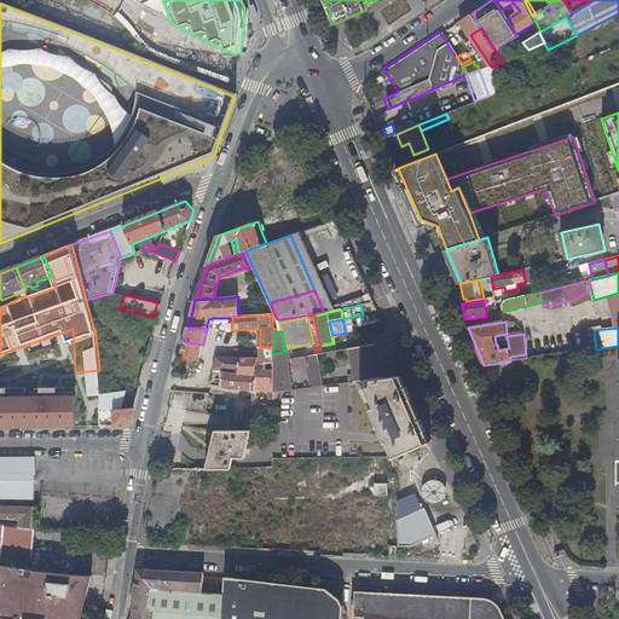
[(183,353),(200,358),(203,345),(185,342),(183,353)]
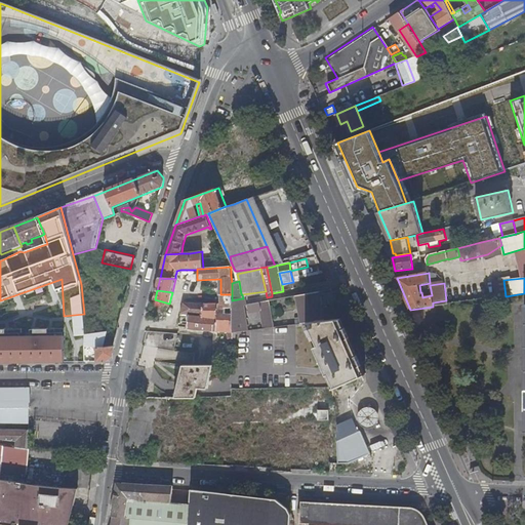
[(297,296),(301,324),(305,324),(324,321),(319,292),(297,296)]
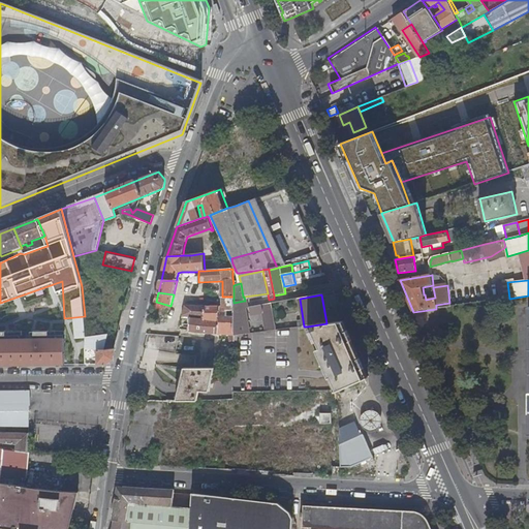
[(234,304),(235,310),(246,308),(244,301),(234,303),(234,304)]
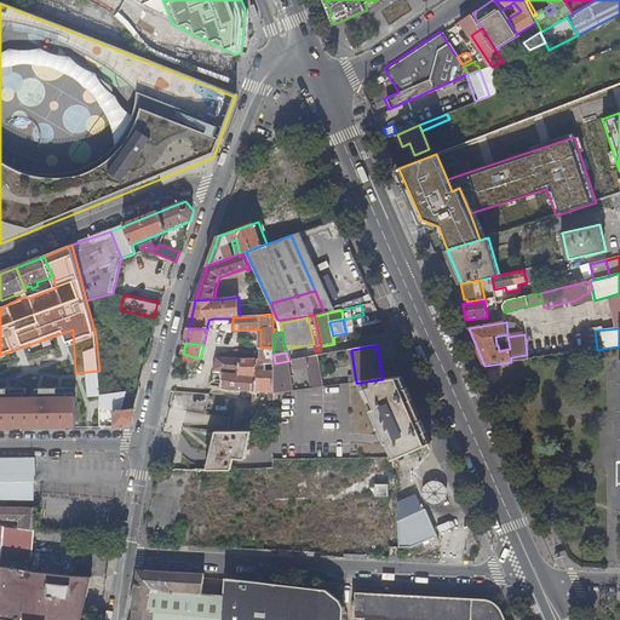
[(288,361),(275,363),(275,394),(291,391),(288,362),(291,362),(290,356),(290,352),(287,352),(286,352),(288,361)]
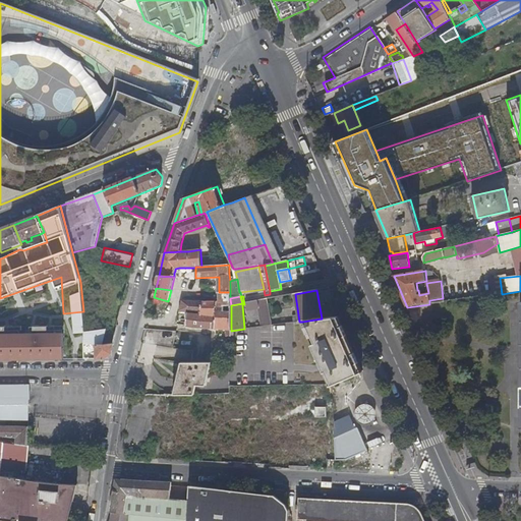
[(258,309),(261,327),(271,326),(268,299),(258,300),(258,309)]
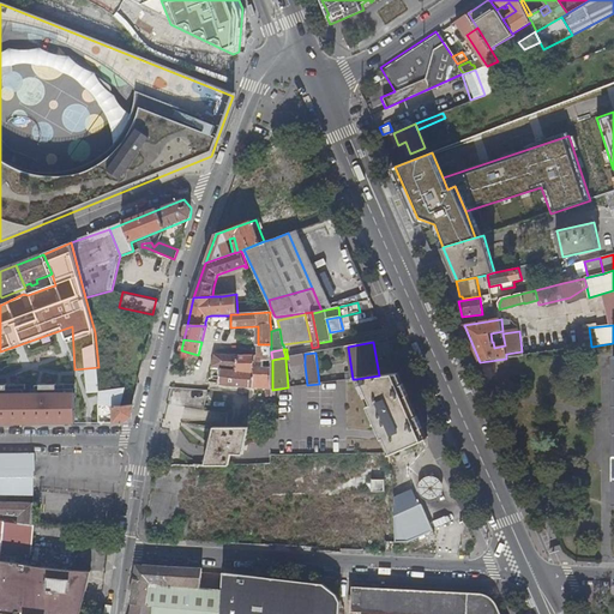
[(293,366),(305,365),(305,354),(290,356),(293,366)]
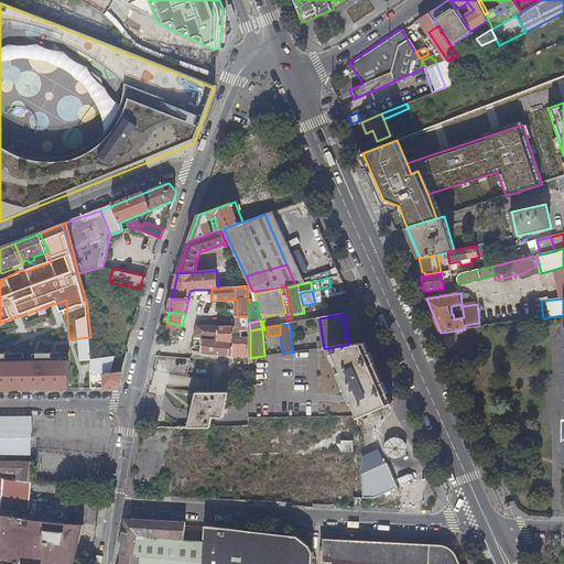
[(195,338),(196,338),(205,339),(234,343),(234,327),(198,326),(195,338)]
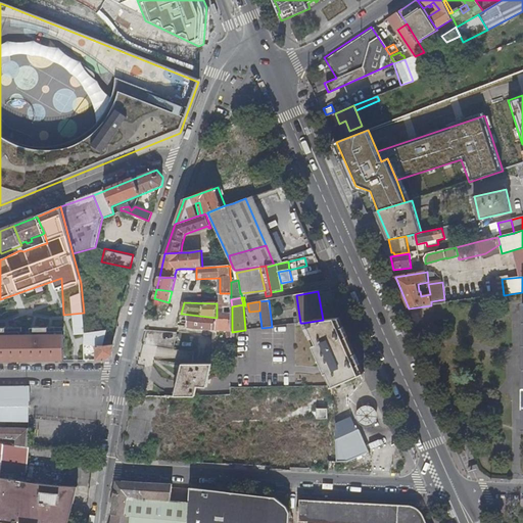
[(217,318),(190,315),(189,324),(189,328),(228,331),(228,338),(232,338),(232,332),(232,306),(221,306),(221,303),(217,303),(217,318)]
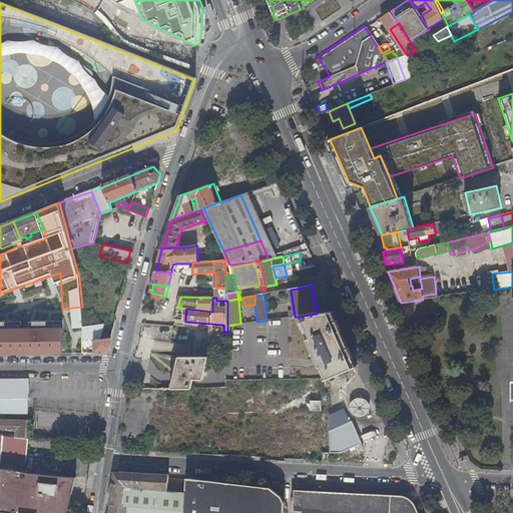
[(317,314),(298,317),(300,321),(303,320),(311,338),(308,339),(320,367),(321,366),(327,379),(355,367),(352,359),(353,358),(349,348),(347,349),(340,332),(342,331),(337,321),(336,322),(331,312),(317,314)]
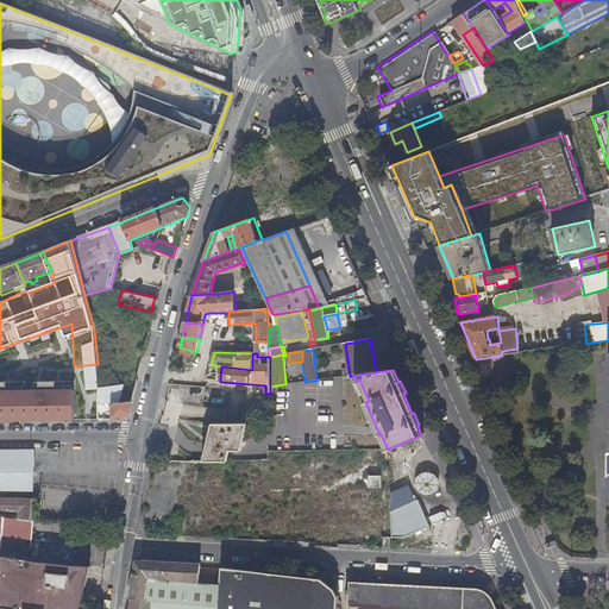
[(0,420),(75,420),(74,389),(0,390),(0,420)]
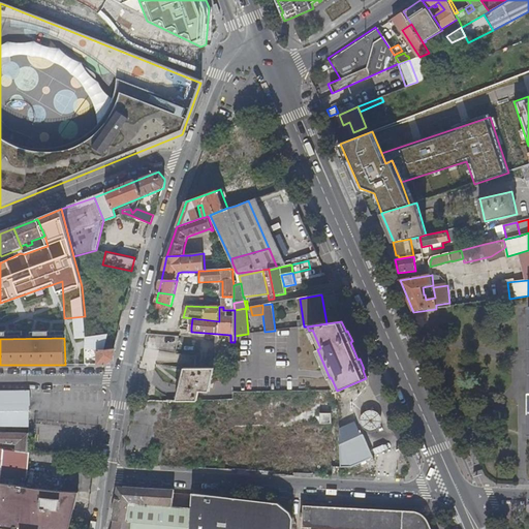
[(116,347),(97,348),(97,364),(106,364),(114,358),(116,347)]
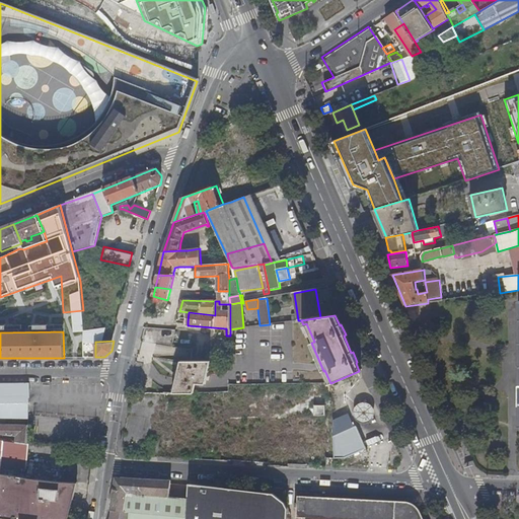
[(174,384),(172,393),(187,393),(194,393),(195,388),(196,383),(205,383),(210,361),(206,361),(205,361),(192,361),(180,361),(174,384)]
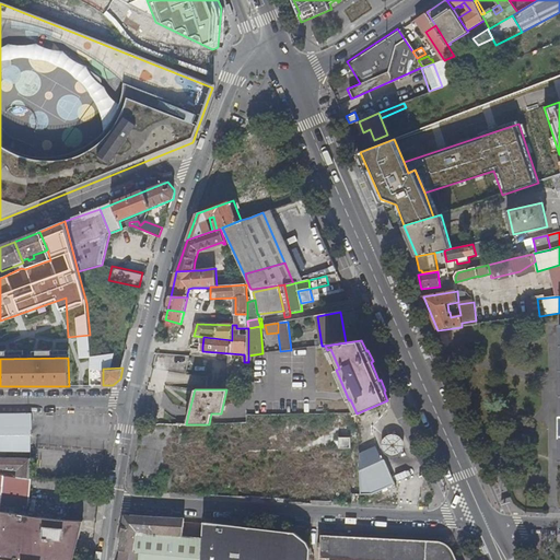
[(0,451),(32,453),(32,420),(32,415),(0,415),(0,451)]
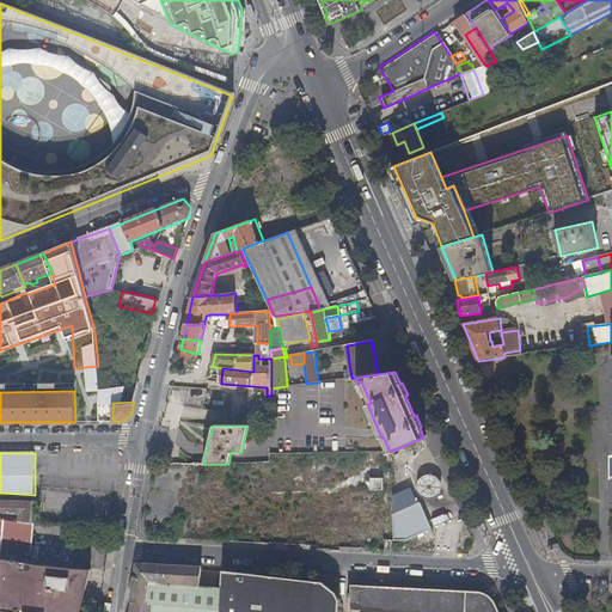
[(438,476),(418,473),(415,491),(434,495),(438,476)]
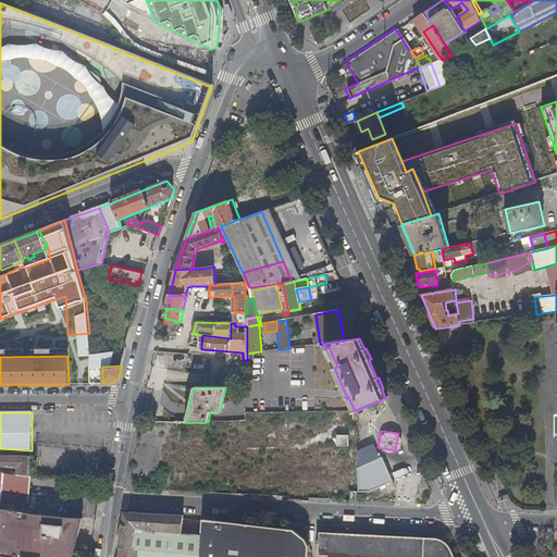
[(334,433),(334,444),(347,444),(347,433),(334,433)]
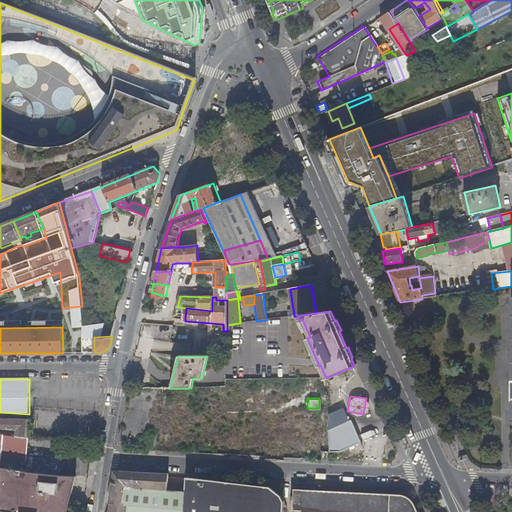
[(343,409),(329,416),(330,453),(340,452),(361,443),(352,421),(349,422),(343,409)]
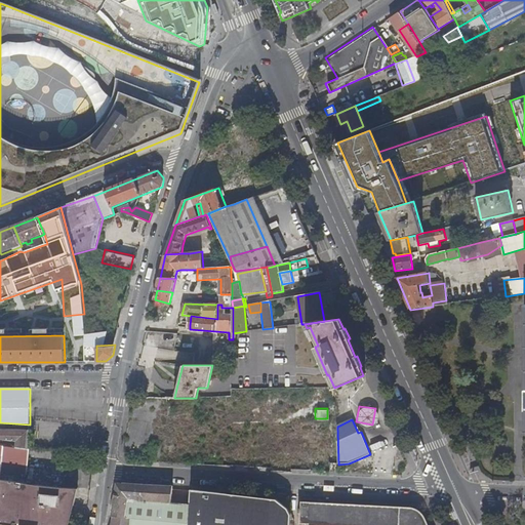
[(17,447),(30,449),(30,431),(0,429),(0,445),(2,446),(2,440),(17,441),(17,447)]
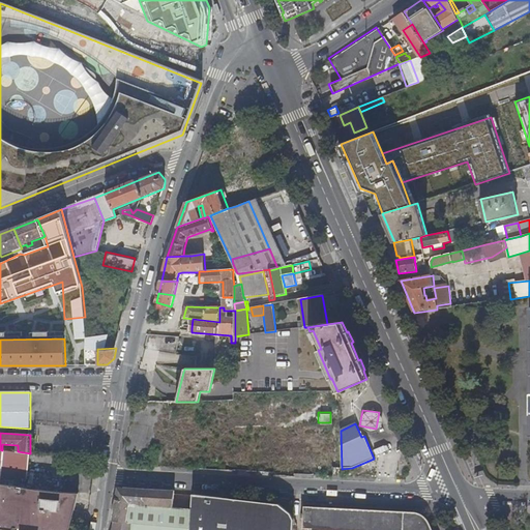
[(0,489),(0,484),(2,469),(29,471),(31,453),(30,453),(18,451),(5,450),(2,450),(0,449),(0,489)]
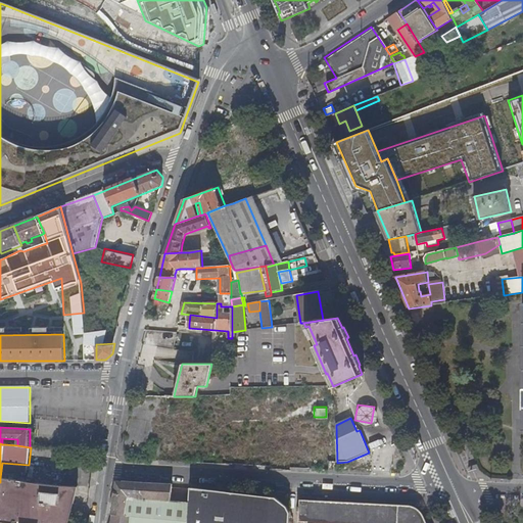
[(0,522),(1,522),(5,522),(68,522),(79,487),(49,485),(0,478),(0,482),(0,522)]
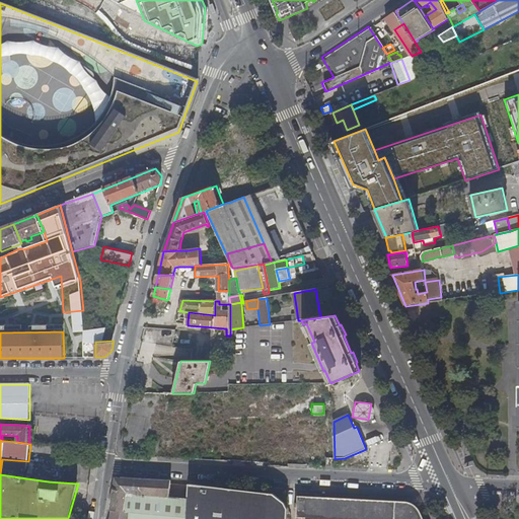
[(113,510),(110,518),(167,518),(170,497),(171,483),(172,479),(123,476),(123,477),(117,477),(110,510),(113,510)]
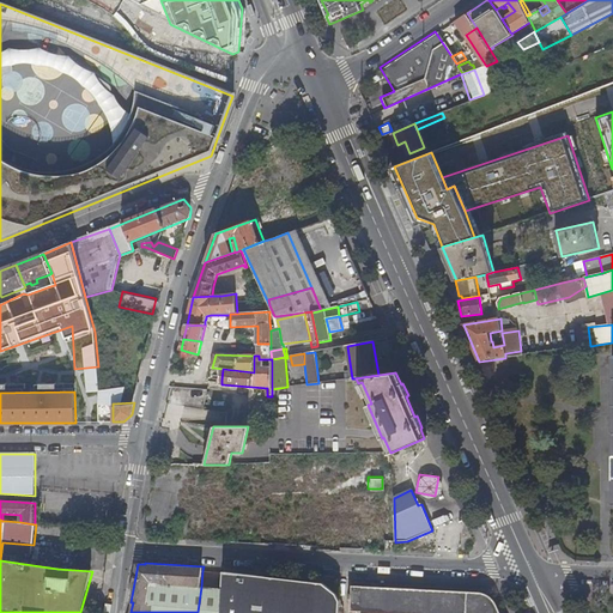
[(248,612),(250,572),(223,571),(223,589),(220,612),(248,612)]
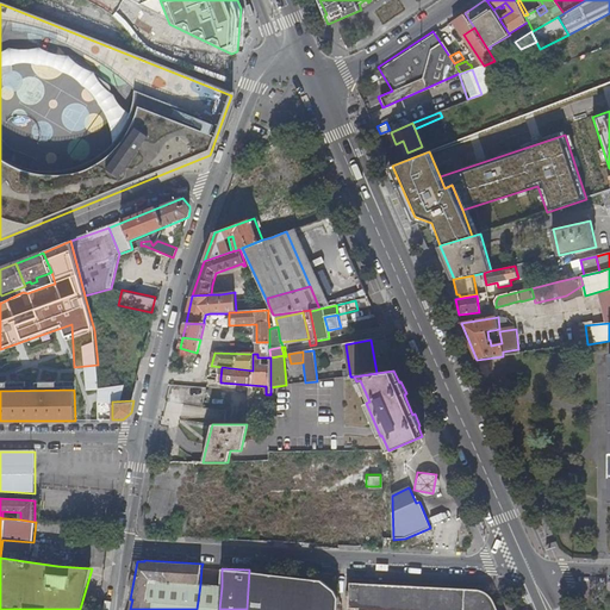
[(200,584),(197,609),(341,609),(342,603),(335,590),(317,573),(249,570),(247,609),(219,609),(222,586),(200,584)]
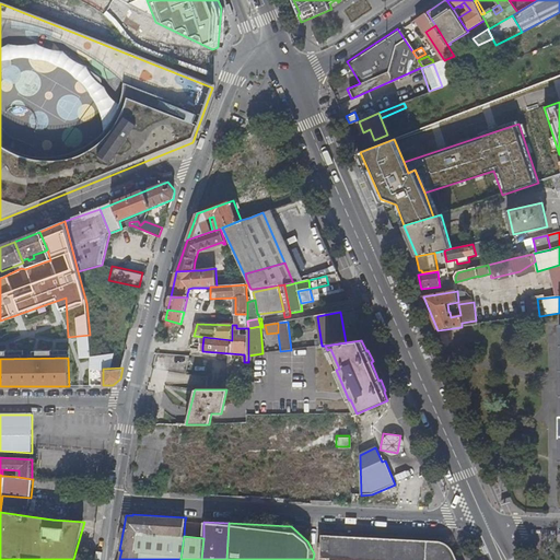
[(456,559),(452,550),(451,547),(448,545),(445,543),(442,541),(436,540),(323,535),(323,537),(322,541),(321,558),(331,558),(330,559),(456,559)]
